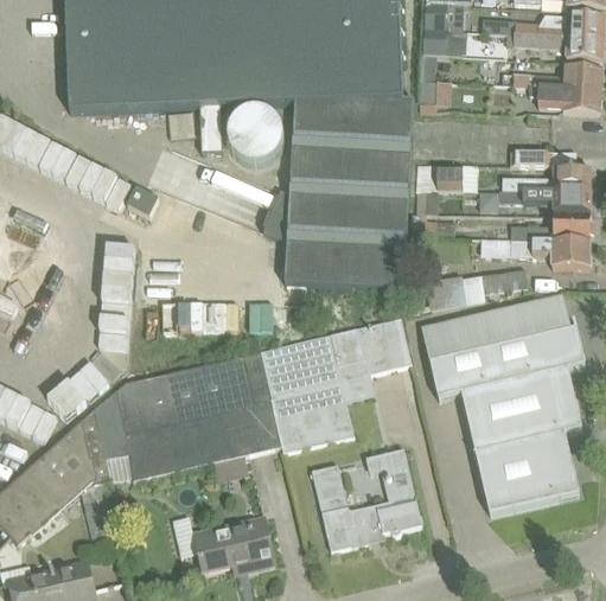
[(64,0),(69,112),(198,107),(221,106),(295,103),(285,283),(403,291),(414,101),(403,101),(399,0),(64,0)]
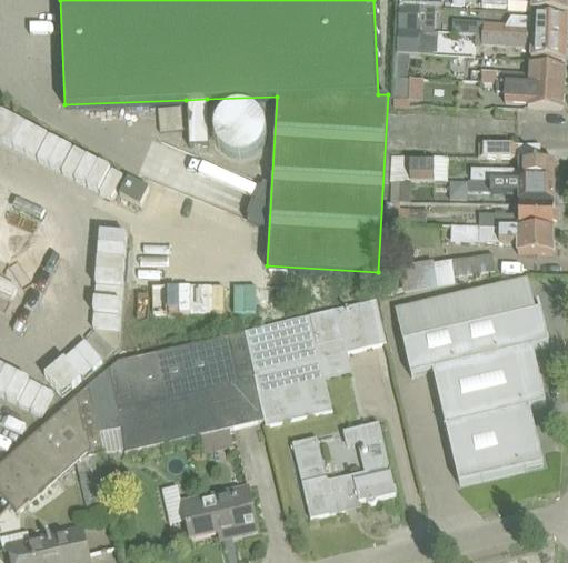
[(480,0),(480,2),(506,4),(507,1),(532,1),(532,8),(567,9),(567,0),(480,0)]
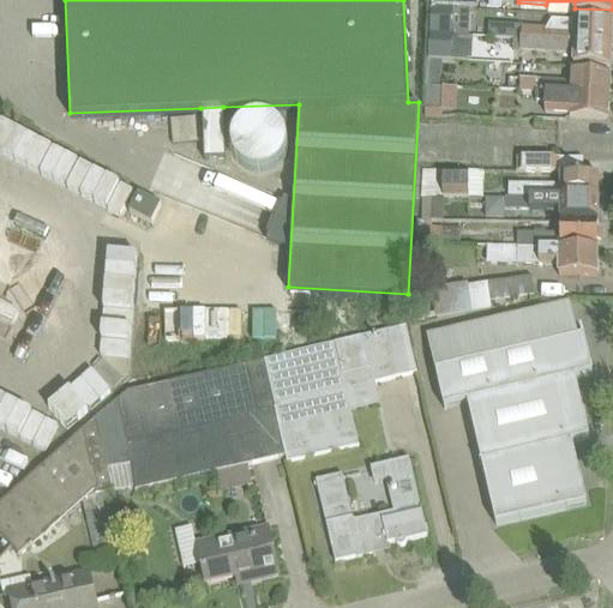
[(431,4),(430,29),(467,31),(469,6),(454,5),(436,5),(431,4)]
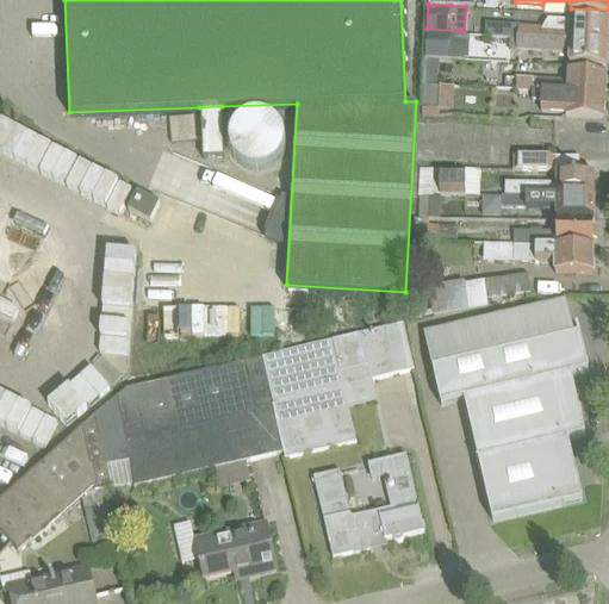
[(571,14),(571,25),(488,22),(488,32),(514,33),(607,39),(608,17),(571,14)]
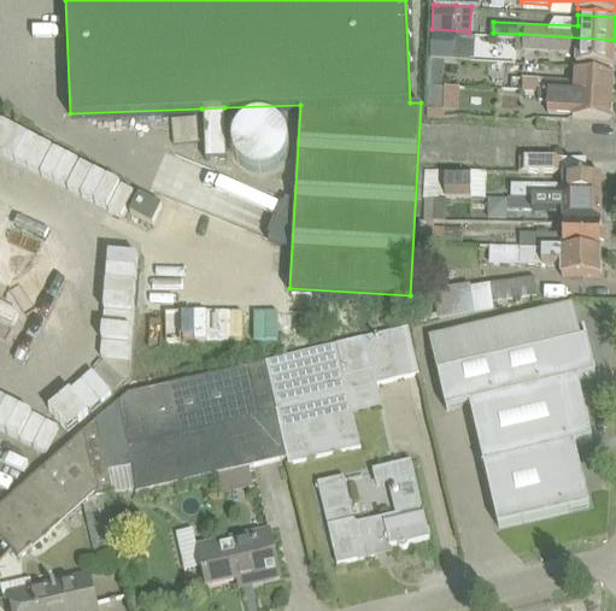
[(465,34),(428,29),(426,53),(463,57),(465,34)]
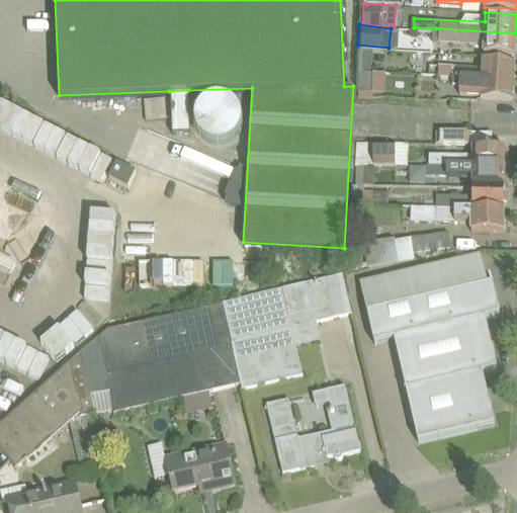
[(483,51),(514,53),(515,33),(436,28),(436,39),(484,41),(483,51)]
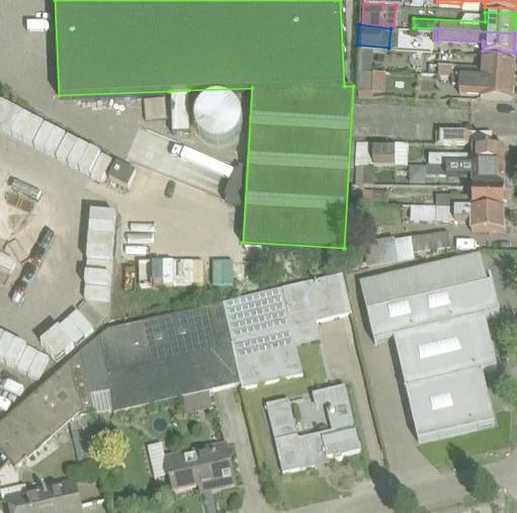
[(359,47),(357,68),(370,69),(371,48),(359,47)]
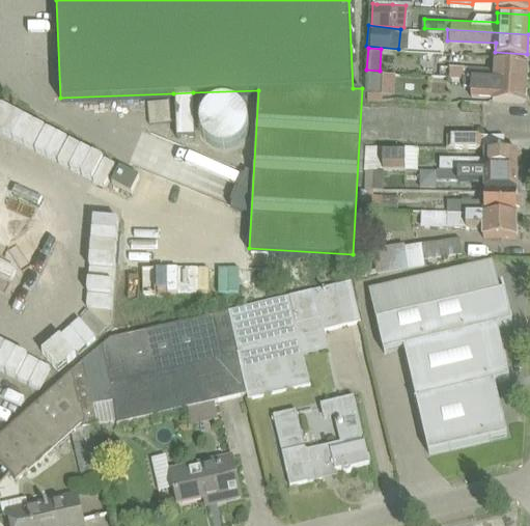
[(495,57),(494,66),(448,64),(447,73),(466,74),(466,76),(526,79),(527,59),(495,57)]
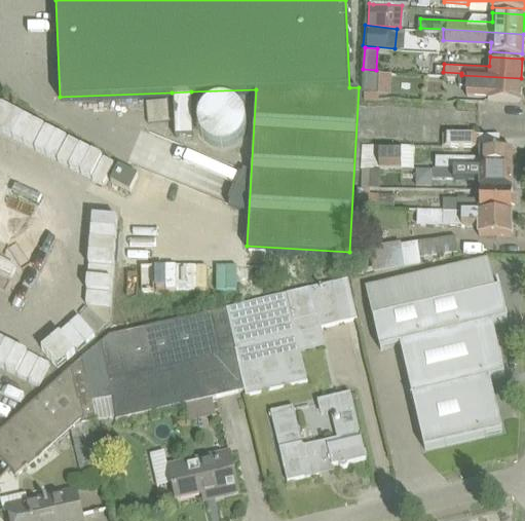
[(391,71),(376,70),(364,69),(363,88),(376,89),(376,90),(389,91),(391,71)]
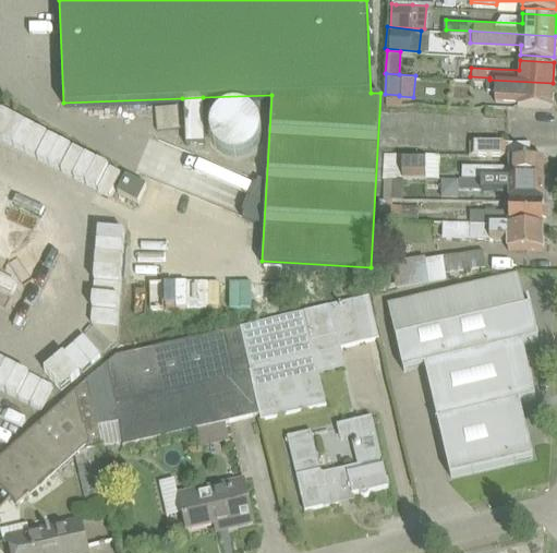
[(494,100),(552,104),(553,83),(489,80),(486,79),(485,87),(494,88),(494,100)]
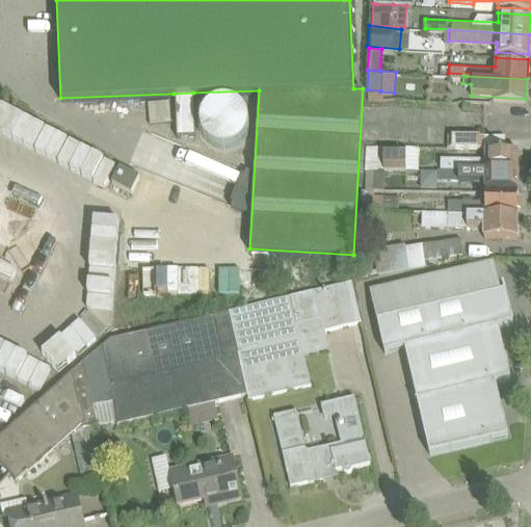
[(174,94),(176,133),(194,132),(193,93),(174,94)]
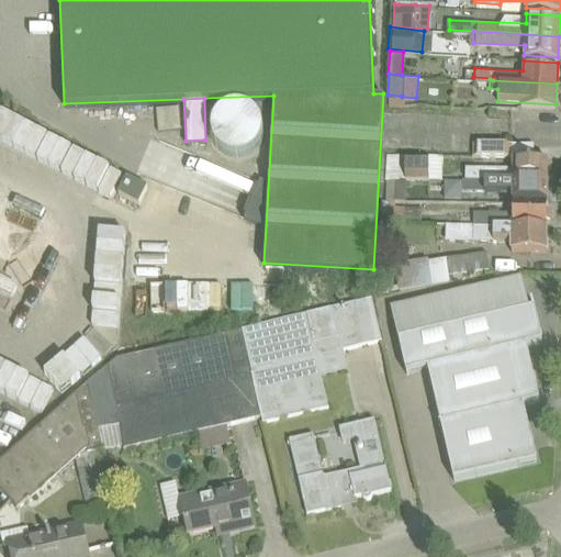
[(472,140),(472,153),(511,153),(511,141),(472,140)]
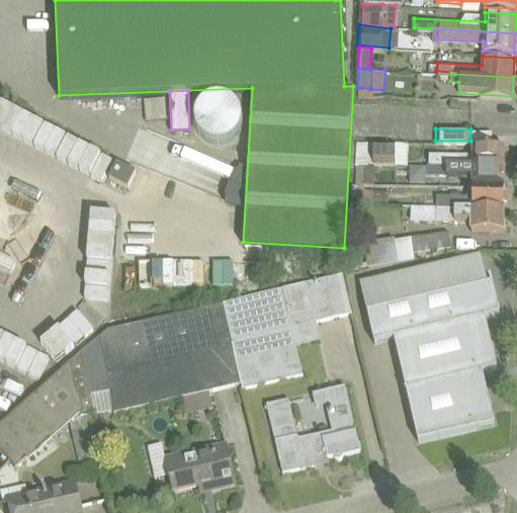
[(354,140),(354,162),(355,162),(366,162),(371,162),(372,140),(354,140)]
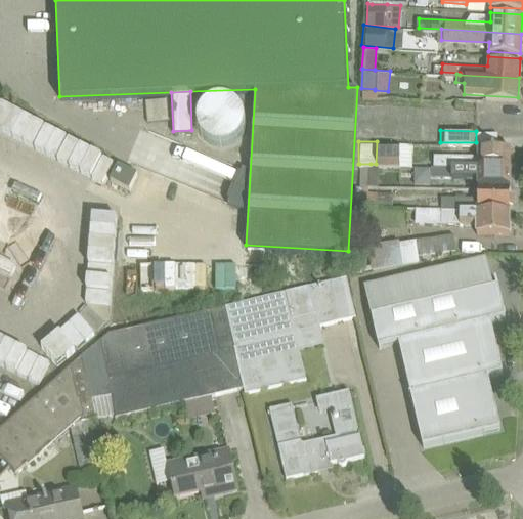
[(399,165),(399,141),(377,141),(376,164),(399,165)]
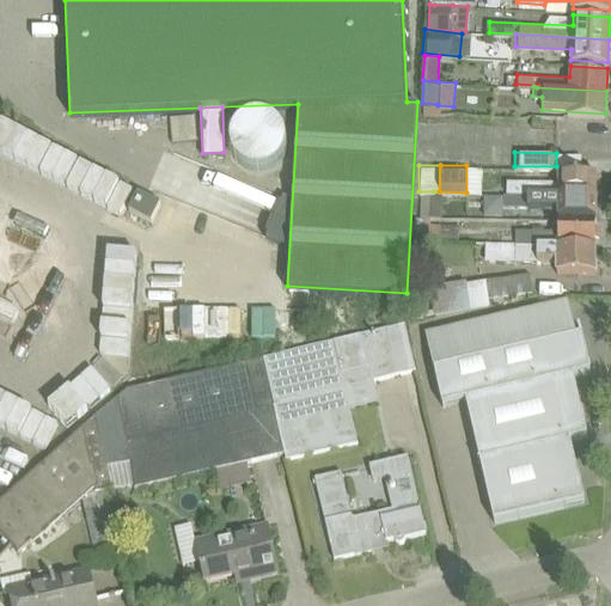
[(506,191),(506,193),(596,193),(596,171),(558,170),(558,182),(506,181),(506,191)]
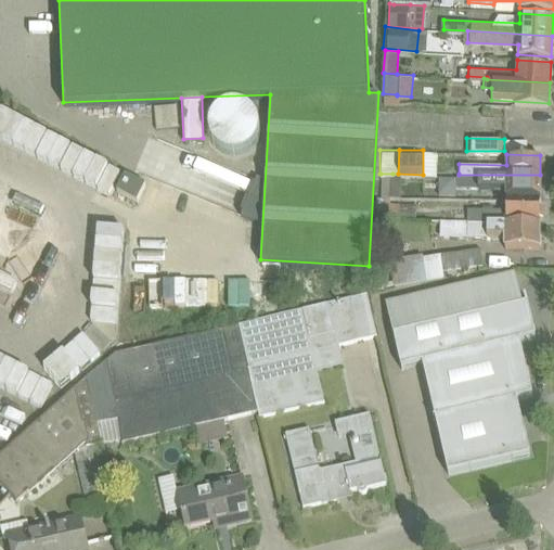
[(136,199),(144,181),(125,170),(116,188),(136,199)]
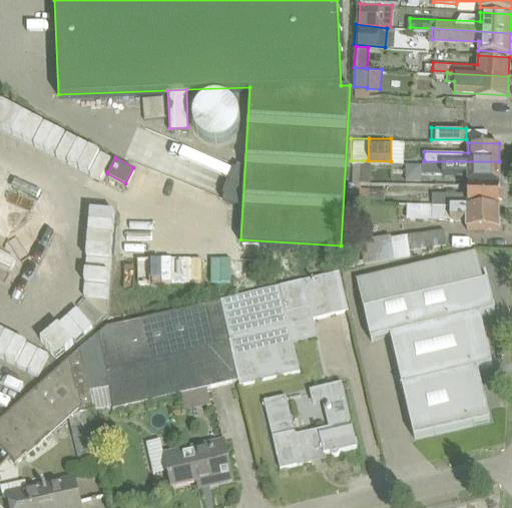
[(466,180),(499,180),(499,161),(424,161),(424,160),(409,161),(409,171),(424,171),(424,170),(466,170),(466,180)]
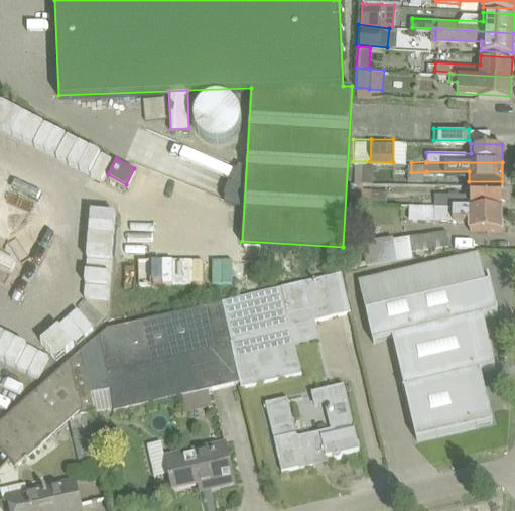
[(470,193),(434,192),(434,204),(501,205),(501,185),(471,185),(470,193)]
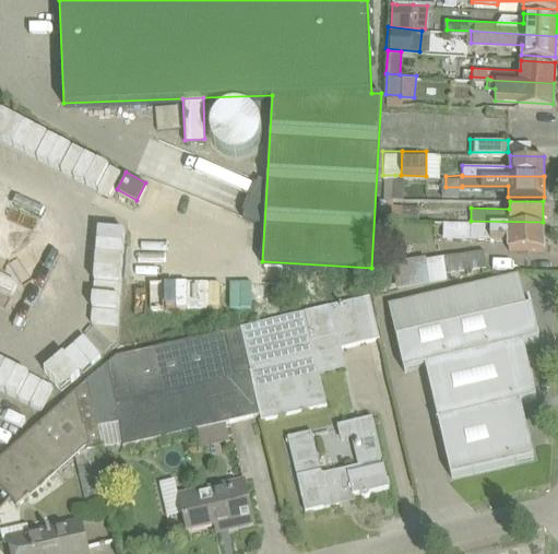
[(509,247),(543,247),(543,222),(471,221),(432,220),(432,235),(509,236),(509,247)]
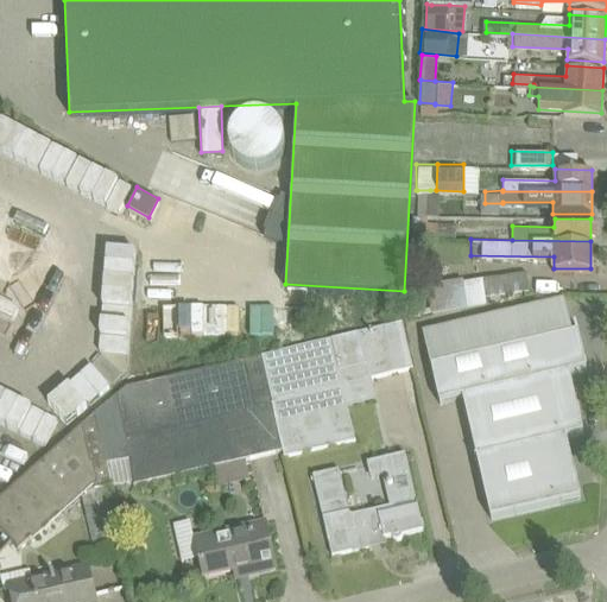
[(430,310),(484,301),(482,293),(528,286),(525,268),(425,285),(430,310)]
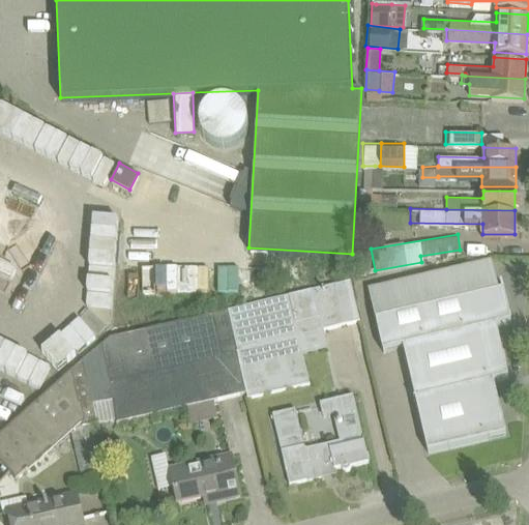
[(368,286),(382,349),(403,344),(495,322),(506,320),(491,257),(368,286)]
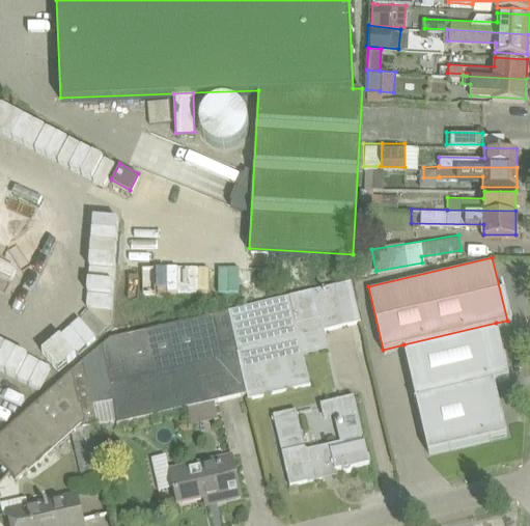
[(349,278),(243,303),(225,308),(244,391),(246,391),(247,394),(310,382),(304,352),(328,347),(324,328),(359,321),(349,278)]
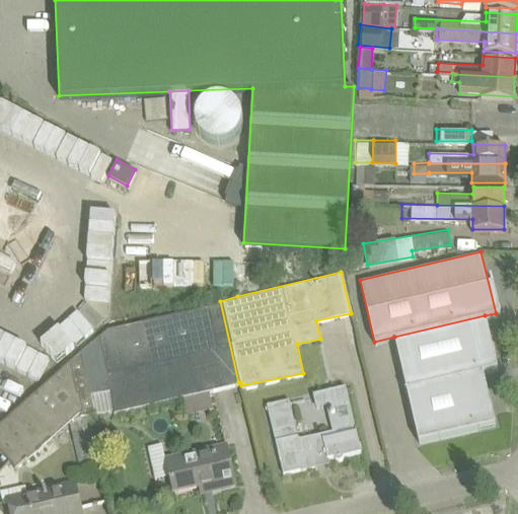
[(107,327),(99,334),(81,350),(91,392),(109,388),(114,411),(182,396),(186,411),(212,406),(209,388),(238,382),(220,301),(208,304),(107,327)]
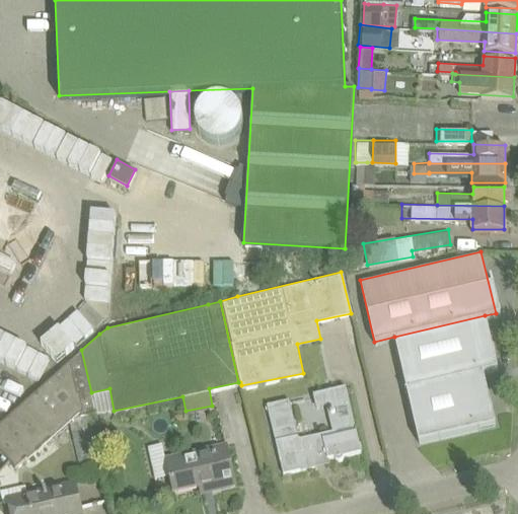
[(485,315),(394,337),(405,387),(482,370),(496,366),(485,315)]
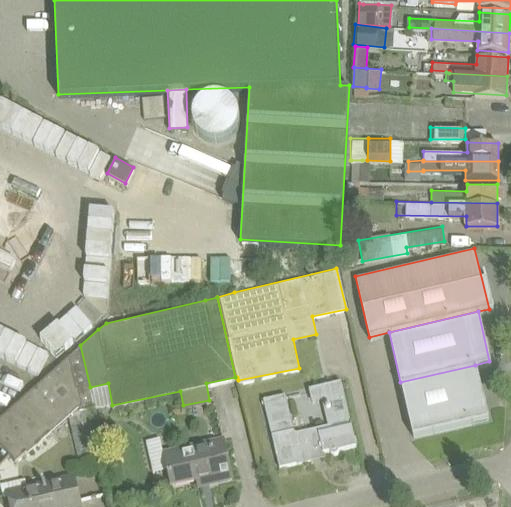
[(90,387),(80,345),(67,356),(0,415),(0,443),(14,459),(71,409),(72,414),(68,415),(79,465),(103,460),(88,387),(90,387)]
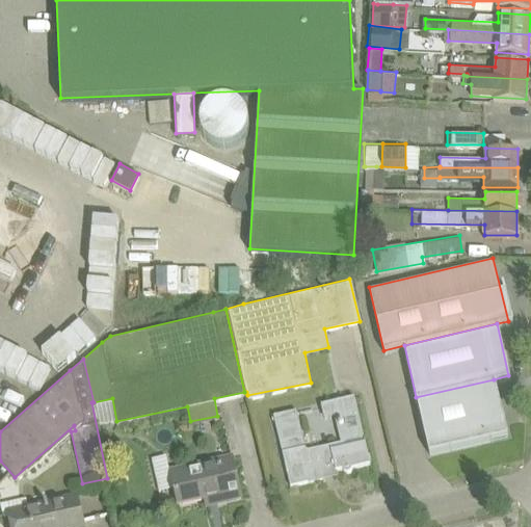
[(506,432),(494,379),(416,397),(429,451),(506,432)]
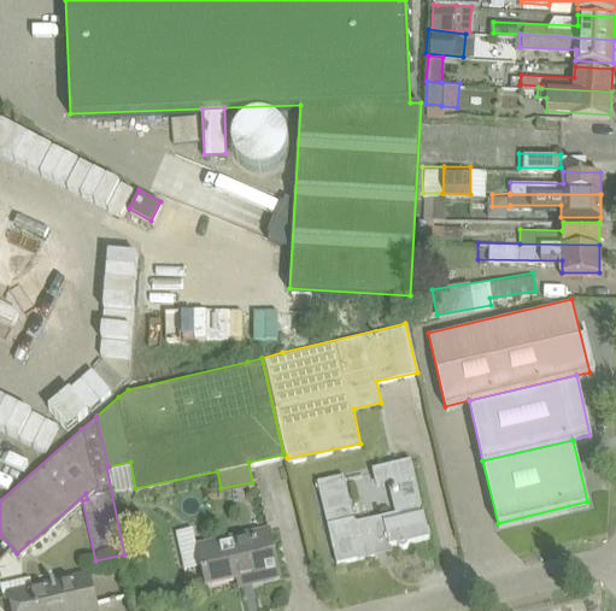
[(428,534),(410,457),(370,466),(375,481),(386,479),(393,509),(353,517),(342,471),(316,477),(330,538),(335,560),(370,552),(373,551),(374,548),(375,546),(371,535),(386,532),(388,542),(397,541),(397,542),(399,545),(402,545),(404,545),(406,544),(408,541),(408,539),(428,534)]
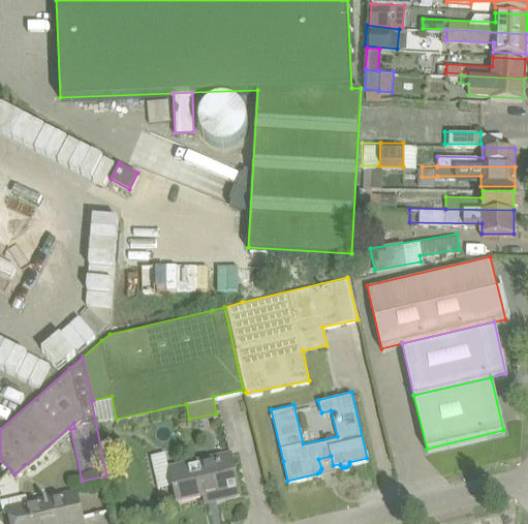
[(216,497),(239,492),(229,451),(169,465),(177,498),(215,490),(216,497)]
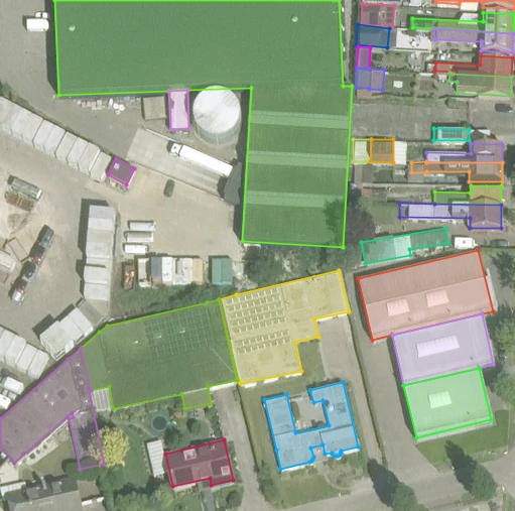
[(0,491),(2,499),(8,498),(11,510),(78,510),(81,510),(74,478),(42,485),(43,490),(27,493),(24,481),(0,487),(0,491)]
